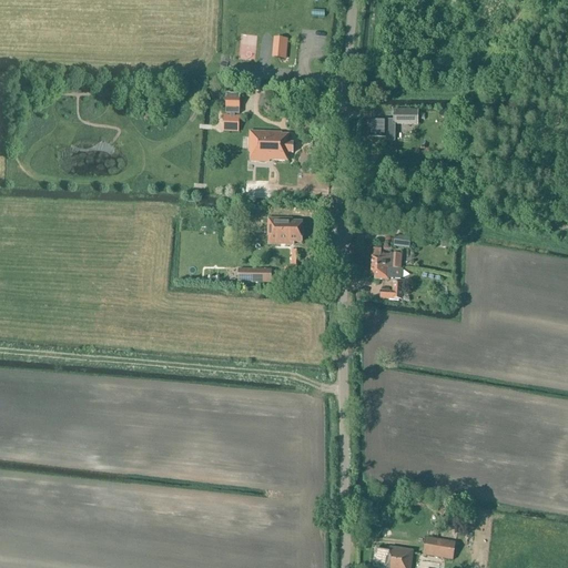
[(241,61),(256,61),(256,36),(241,36),(241,61)]
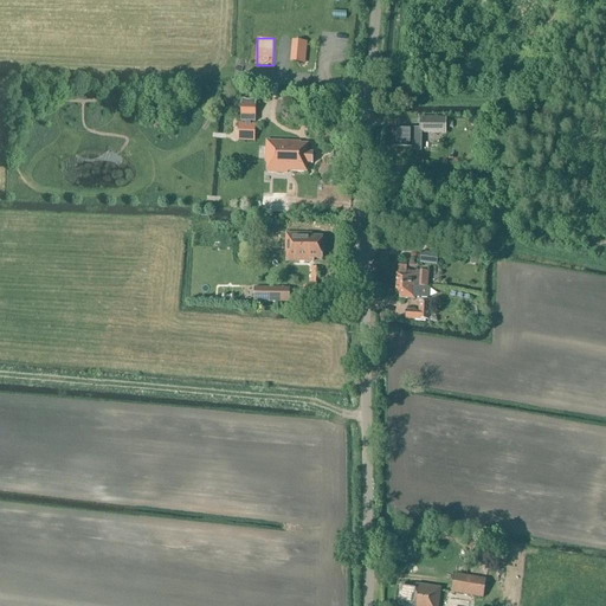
[(305,64),(308,43),(291,42),(290,63),(305,64)]
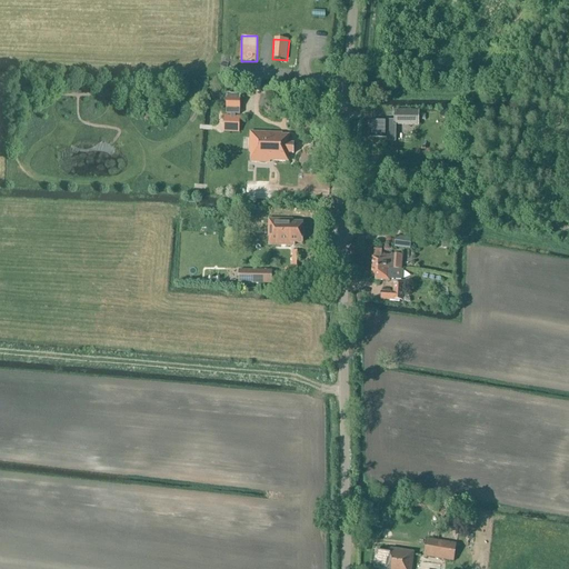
[(237,96),(230,96),(227,96),(226,116),(231,116),(231,117),(226,117),(225,132),(238,133),(239,118),(236,118),(236,116),(240,116),(240,96),(237,96)]
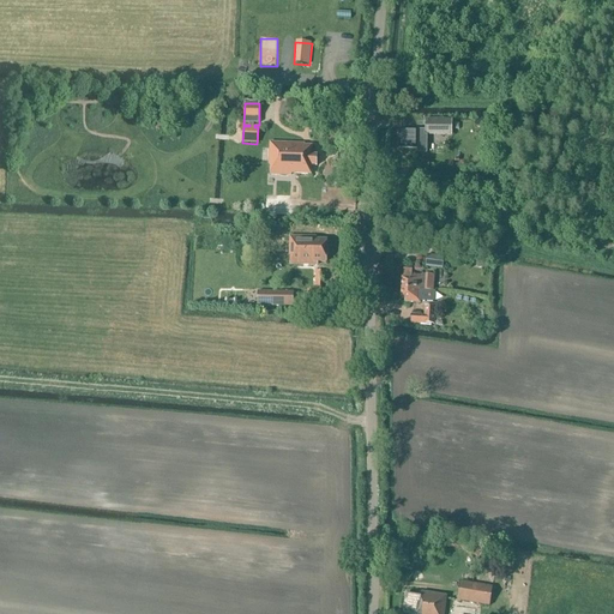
[(452,137),(452,120),(426,120),(425,131),(417,131),(399,131),(399,149),(417,149),(417,139),(425,139),(425,136),(452,137)]
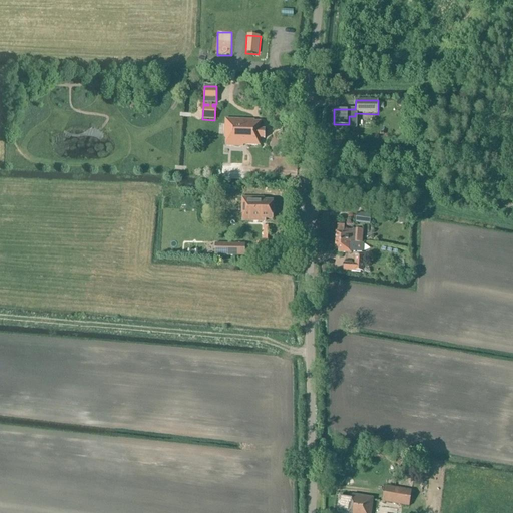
[(265,139),(266,130),(261,130),(261,123),(254,122),(254,121),(225,119),(224,138),(226,138),(226,146),(246,147),(246,146),(260,146),(260,139),(265,139)]
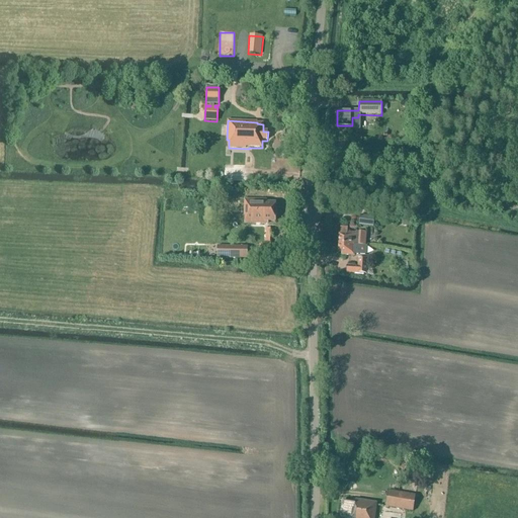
[(244,182),(245,166),(225,165),(224,180),(244,182)]
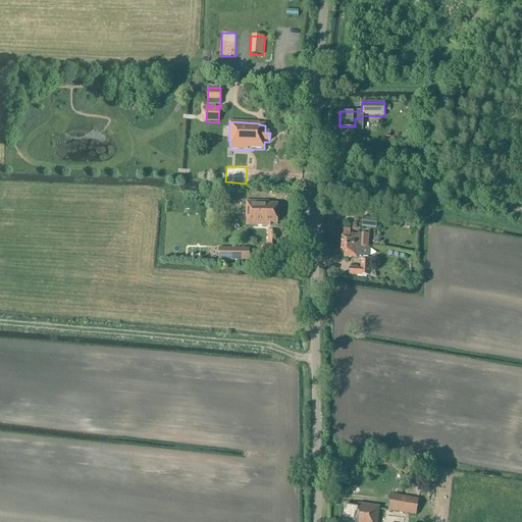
[(277,223),(277,205),(268,205),(268,202),(247,202),(246,218),(247,218),(247,225),(267,225),(267,223),(277,223)]
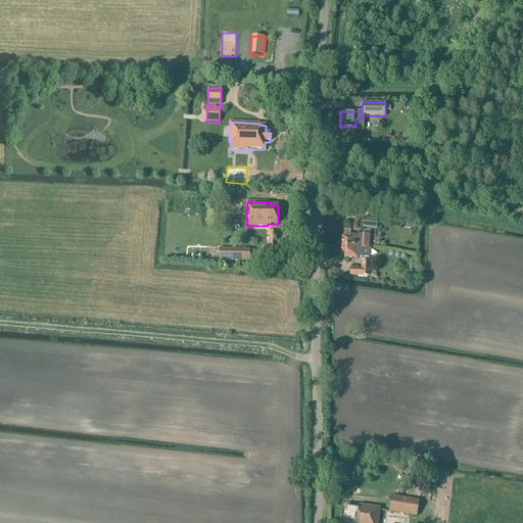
[(377,230),(379,220),(364,218),(363,228),(377,230)]
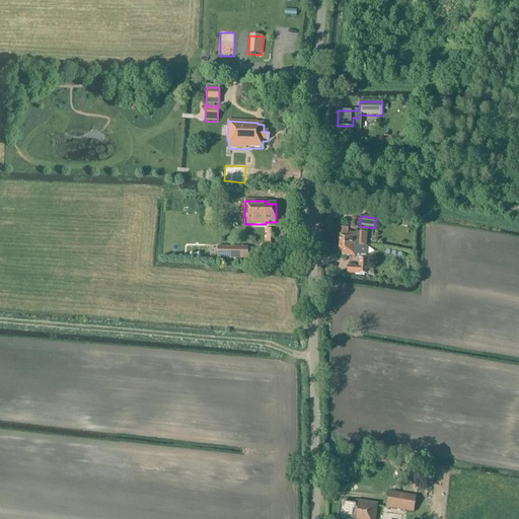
[(352,245),(366,247),(367,233),(360,233),(360,234),(348,233),(349,229),(342,228),(341,235),(340,235),(340,245),(352,245)]
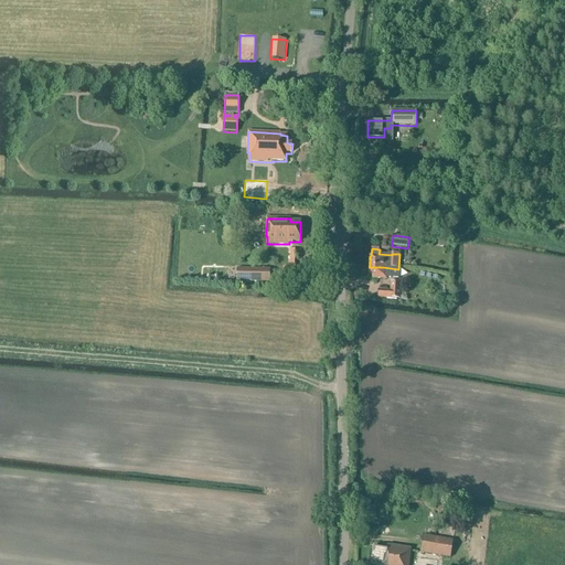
[(268,267),(268,251),(259,251),(259,256),(257,255),(257,266),(268,267)]
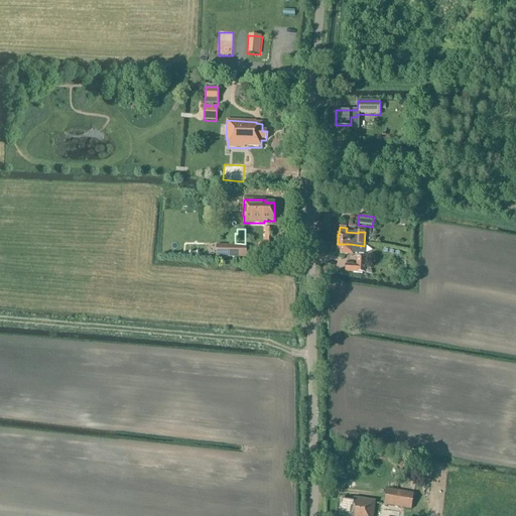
[(364,253),(364,246),(350,244),(338,244),(337,251),(341,252),(340,254),(353,255),(354,249),(357,249),(356,253),(364,253)]
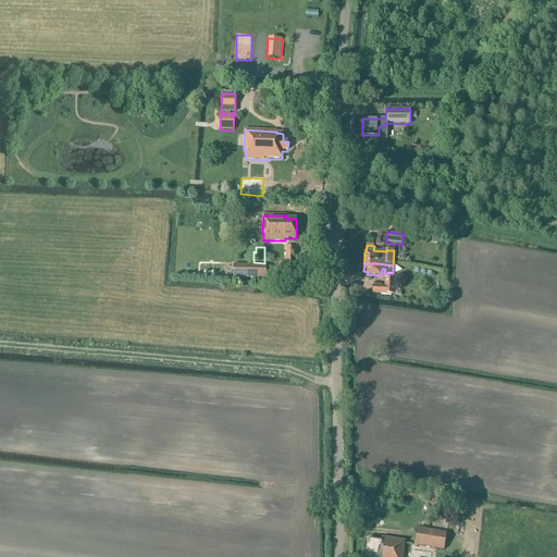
[(262,265),(231,265),(231,280),(262,280),(262,265)]
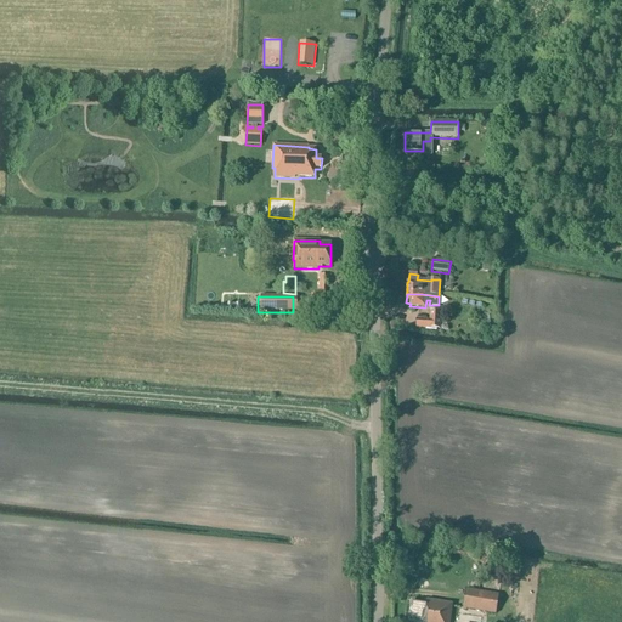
[(417,328),(440,329),(441,312),(430,312),(430,320),(417,320),(417,328)]
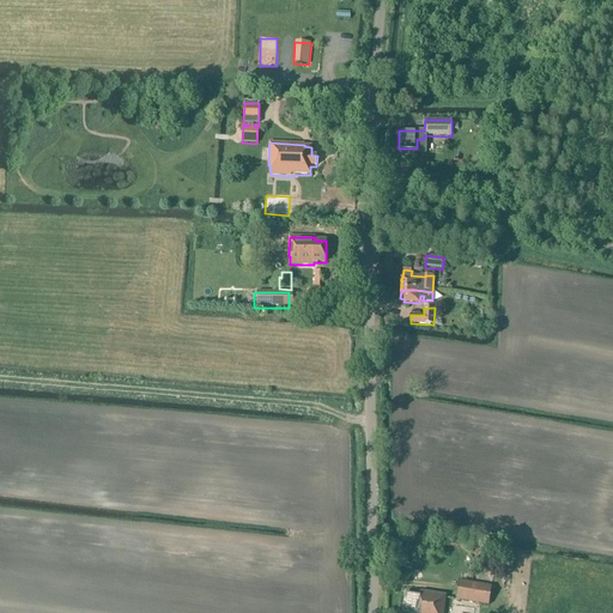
[(489,606),(492,587),(460,581),(456,600),(489,606)]
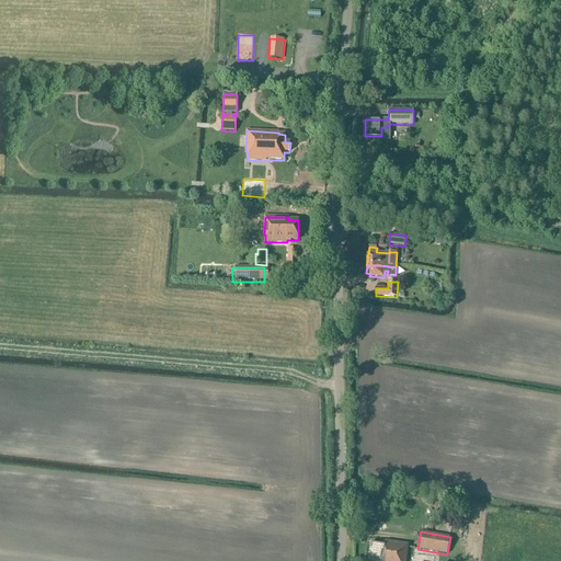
[(405,560),(408,545),(405,545),(385,541),(385,545),(371,542),(368,560),(405,560)]
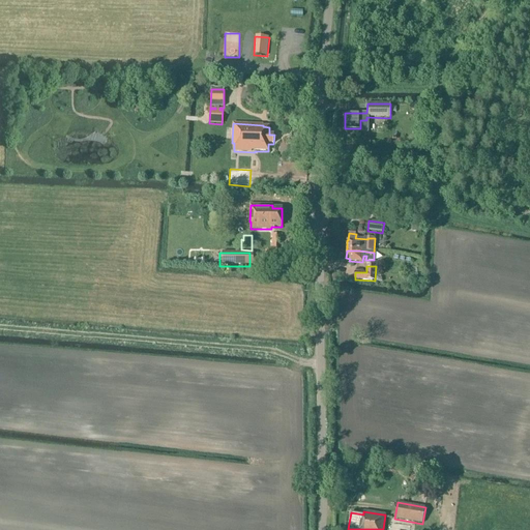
All buildings are outlined.
